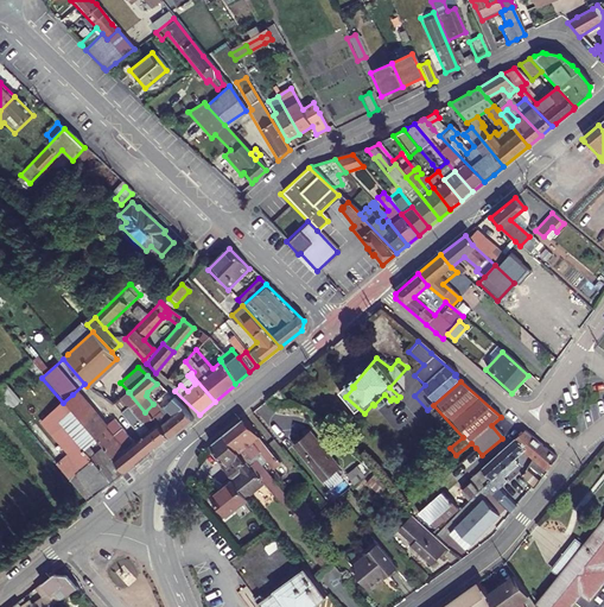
[(13,404),(0,387),(0,403),(6,410),(13,404)]
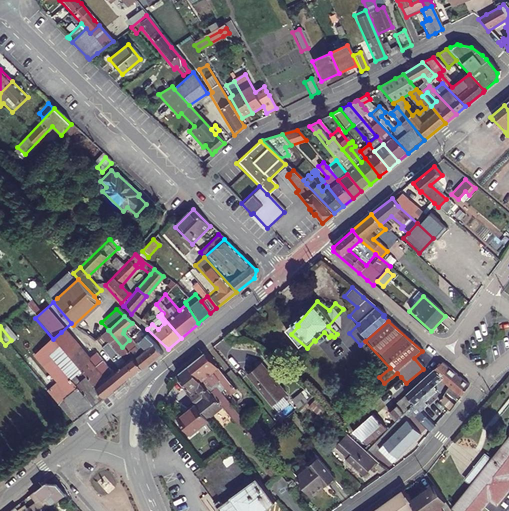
[(136,335),(140,331),(134,326),(130,329),(135,335),(136,335)]
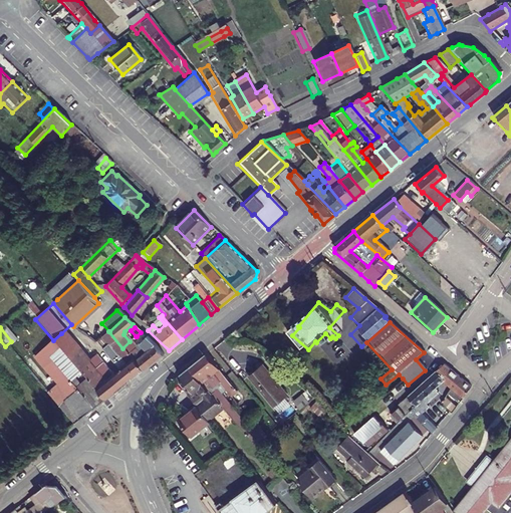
[(241,338),(234,330),(225,337),(232,345),(241,338)]
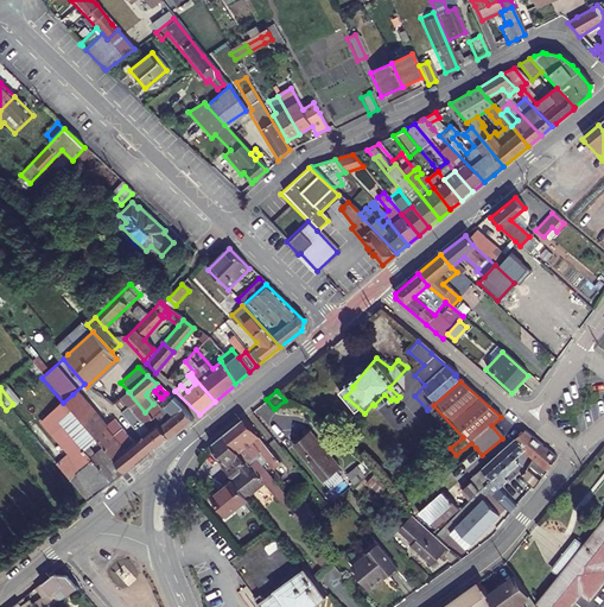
[(138,425),(131,431),(138,440),(150,453),(167,438),(145,412),(128,392),(118,400),(138,425)]
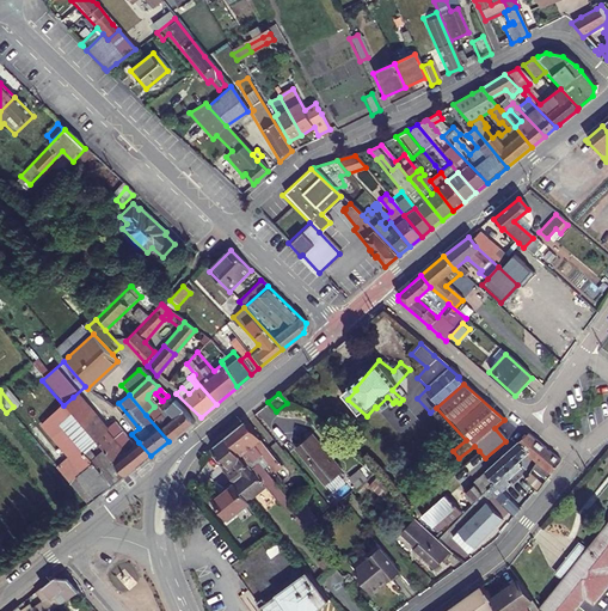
[(103,432),(73,397),(63,405),(72,414),(124,477),(126,476),(151,456),(139,443),(131,448),(111,425),(103,432)]
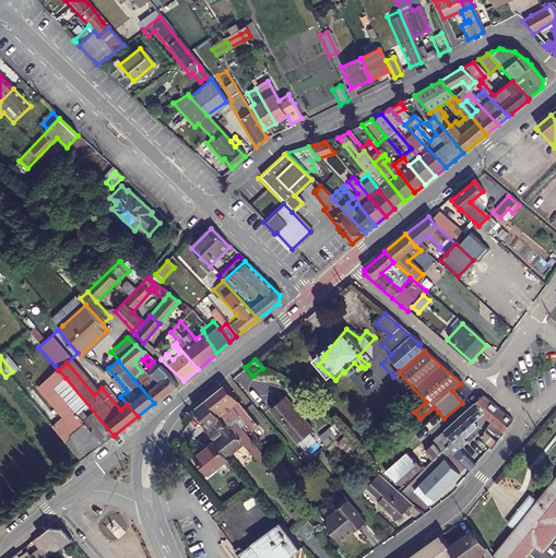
[(146,378),(141,371),(133,379),(154,403),(155,404),(162,399),(177,387),(166,375),(158,366),(146,378)]
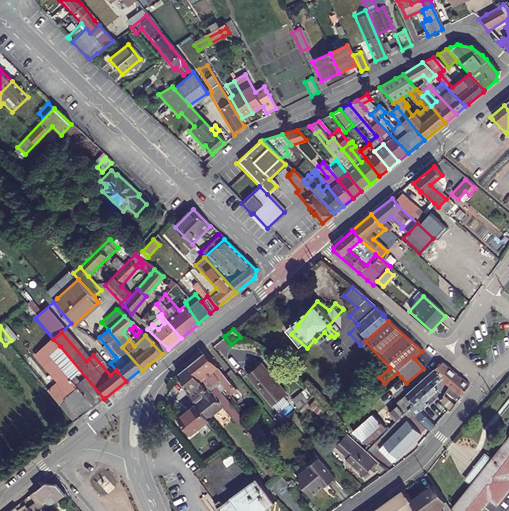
[(72,424),(93,408),(49,355),(60,346),(53,339),(33,356),(55,383),(45,392),(72,424)]
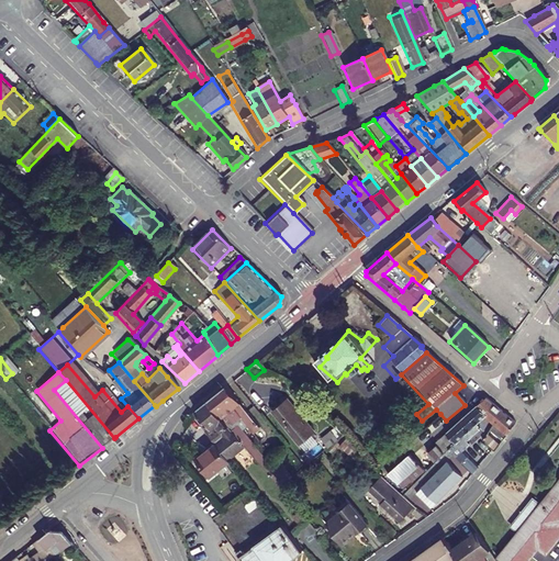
[(103,446),(114,438),(66,380),(54,390),(102,448),(103,446)]
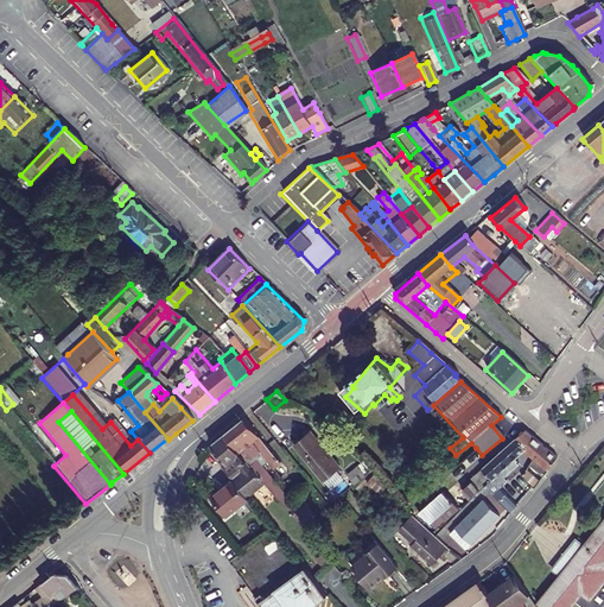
[(242,418),(221,436),(258,480),(292,520),(298,516),(250,457),(258,451),(272,469),(279,463),(242,418)]
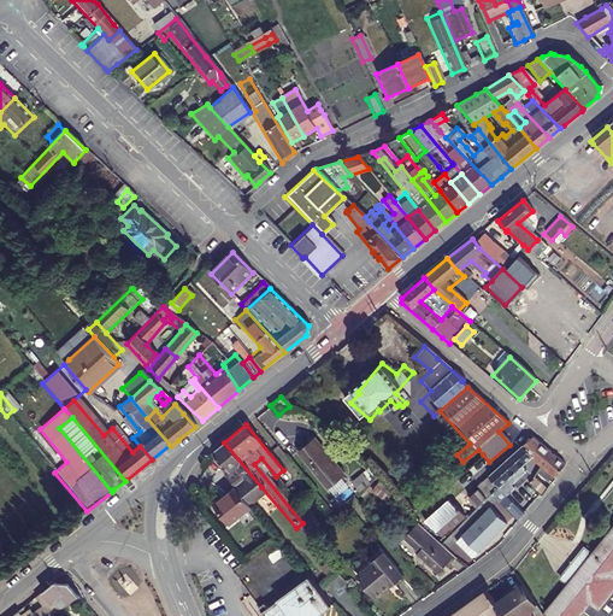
[(524,471),(536,463),(536,462),(529,455),(537,444),(530,438),(507,461),(518,470),(516,473),(525,484),(526,482),(529,485),(532,480),(524,471)]
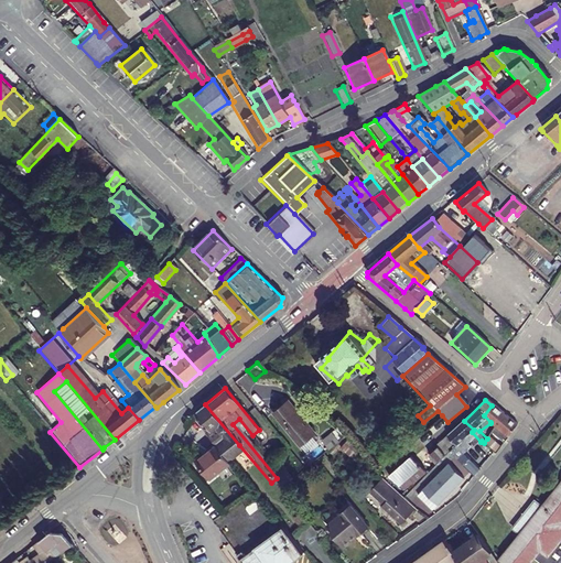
[(269,413),(298,447),(313,434),(284,401),(269,413)]
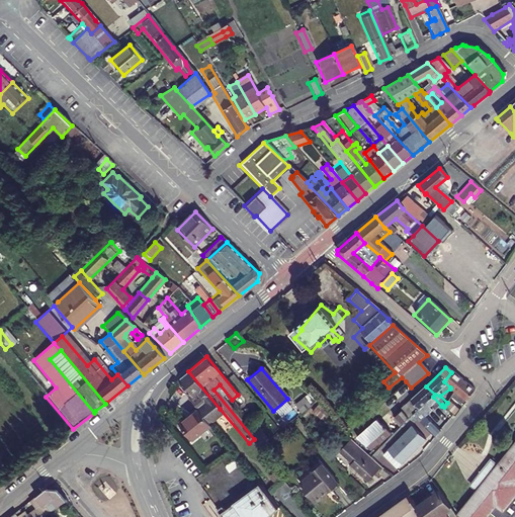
[(192,397),(188,400),(197,411),(207,422),(218,414),(216,412),(220,409),(188,371),(177,380),(192,397)]
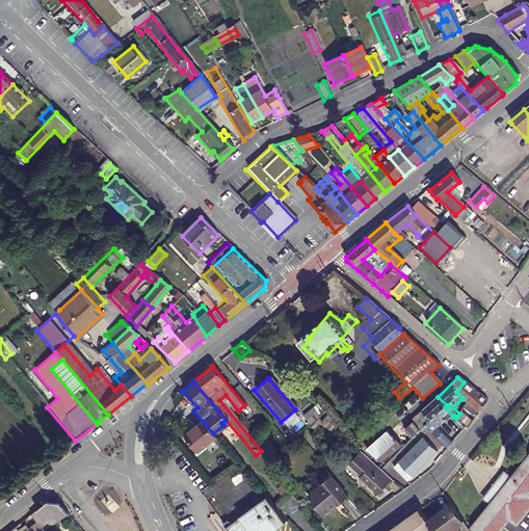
[(461,424),(466,428),(486,402),(464,382),(456,392),(463,398),(463,399),(471,406),(474,408),(461,424)]
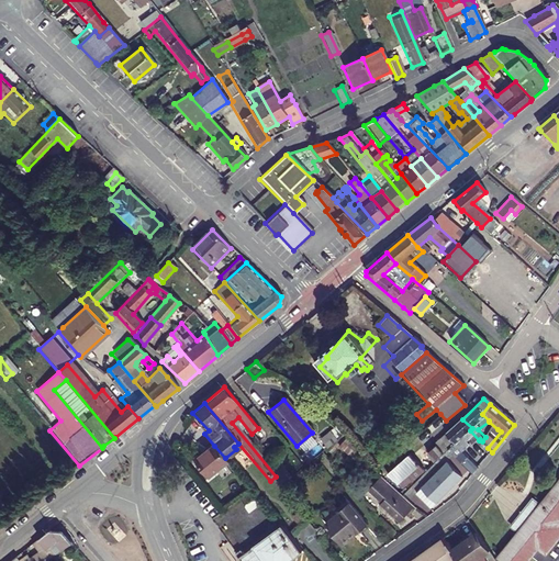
[(471,475),(474,470),(465,460),(466,459),(456,448),(469,436),(476,442),(479,440),(470,430),(472,428),(462,419),(458,423),(444,436),(454,446),(448,451),(448,452),(459,463),(471,475)]
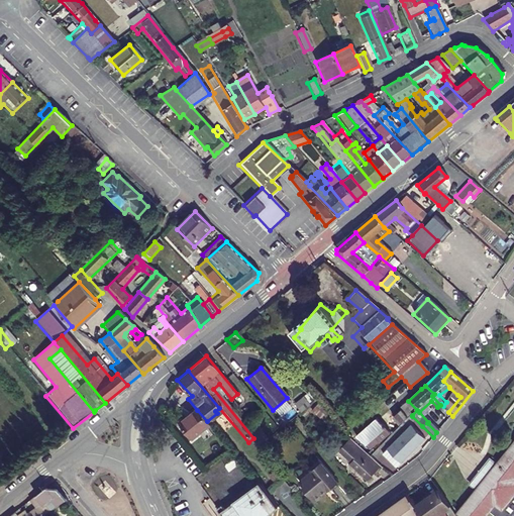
[(303,396),(293,402),(298,410),(308,404),(303,396)]
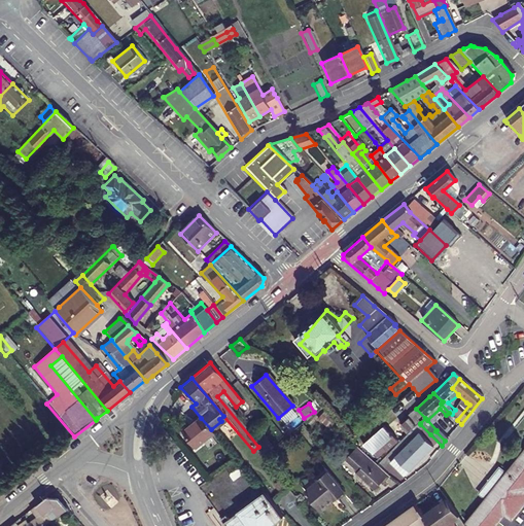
[(416,409),(411,414),(420,423),(425,418),(416,409)]
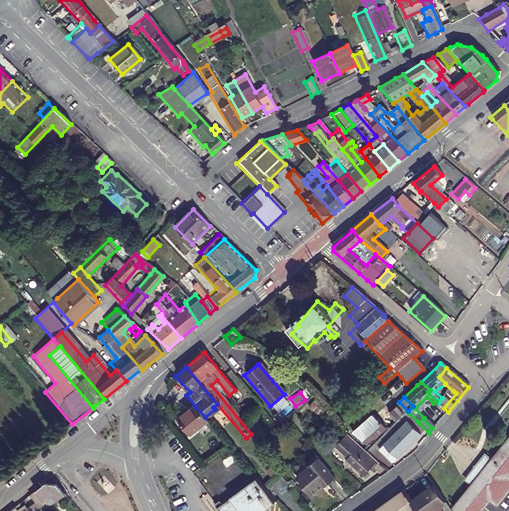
[(404,414),(405,414),(408,411),(399,402),(396,405),(398,407),(404,414)]
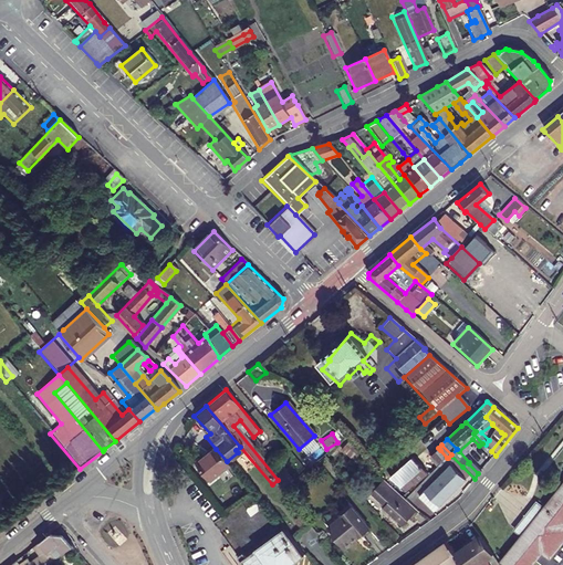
[(210,482),(230,466),(227,461),(216,449),(204,458),(202,457),(196,463),(210,482)]
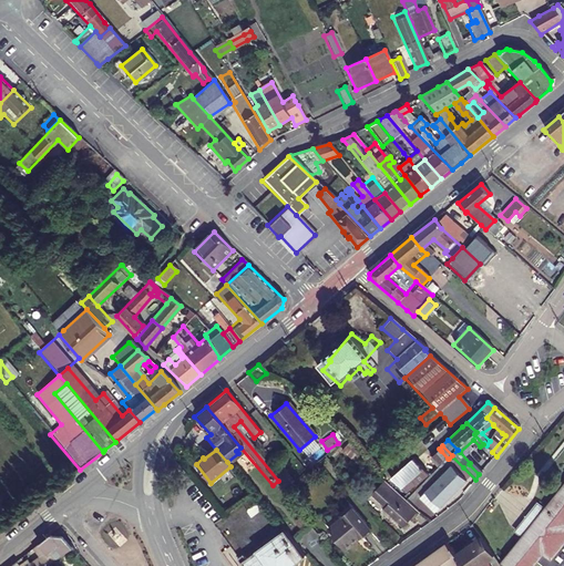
[(439,467),(448,459),(441,451),(432,460),(439,467)]
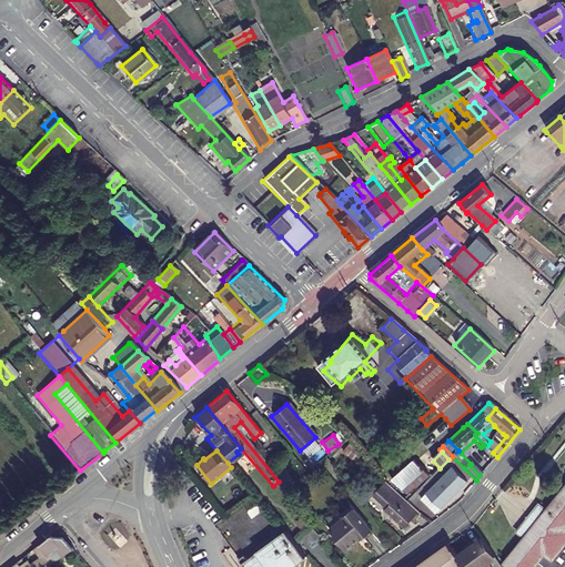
[(405,495),(429,475),(414,459),(391,478),(405,495)]
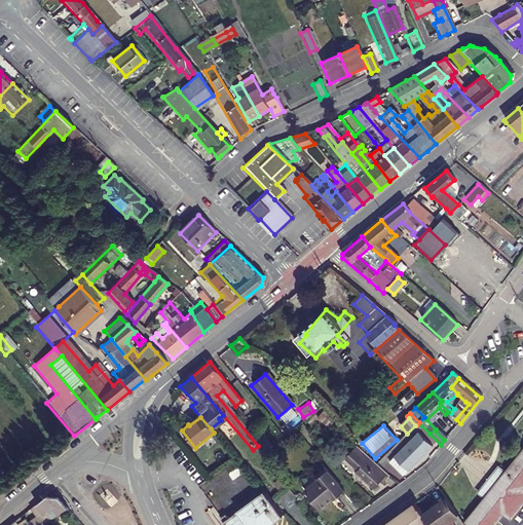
[(417,434),(394,460),(407,473),(431,446),(417,434)]
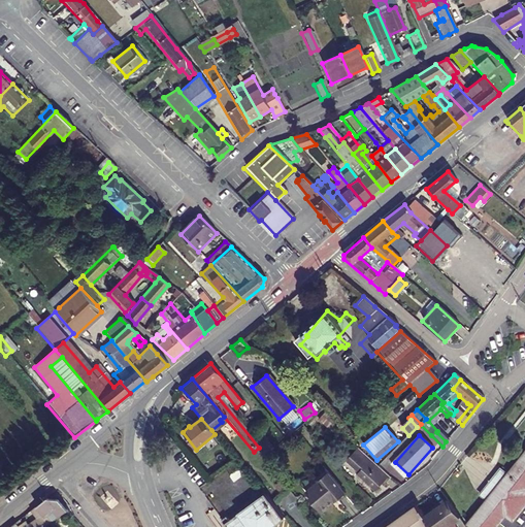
[(360,446),(359,445),(349,456),(358,467),(357,468),(372,485),(380,478),(384,481),(390,474),(360,446)]
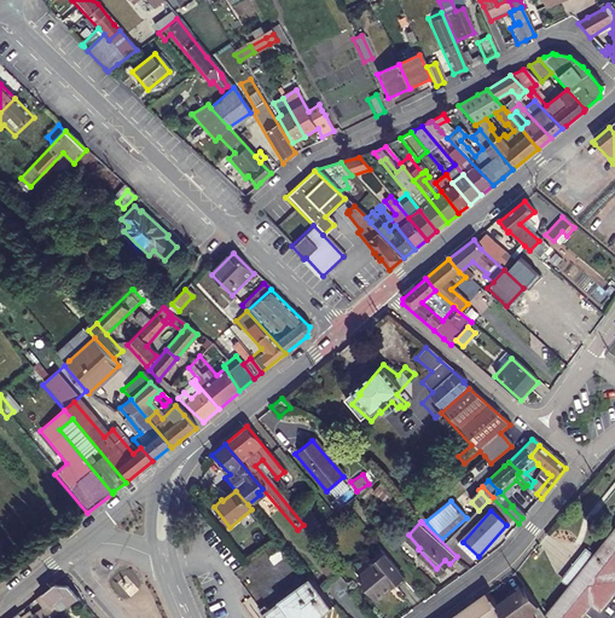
[(581,617),(586,612),(614,575),(614,529),(593,556),(586,550),(561,582),(569,587),(546,617),(581,617)]
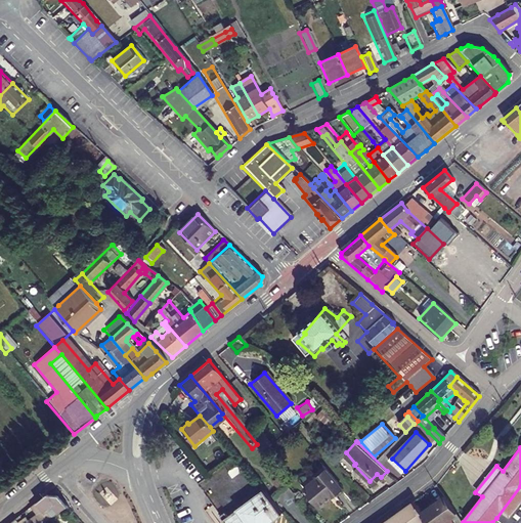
[(316,507),(330,496),(331,498),(341,490),(323,469),(313,477),(315,478),(302,489),(316,507)]
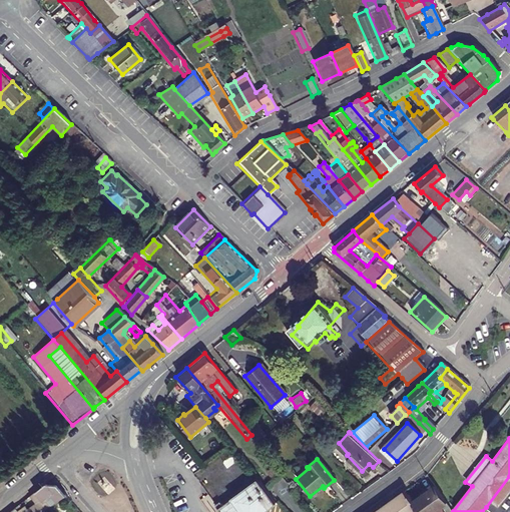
[(509,511),(509,476),(486,507),(491,511),(509,511)]
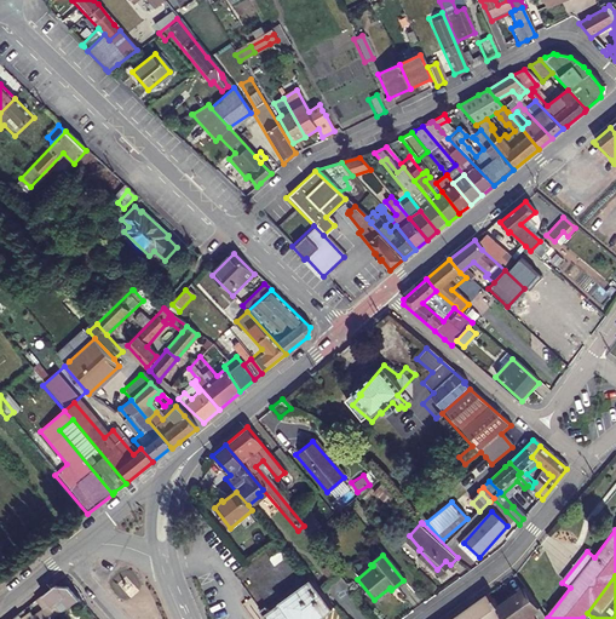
[(257,612),(260,617),(262,618),(316,618),(330,608),(314,584),(310,579),(265,613),(262,607),(257,612)]
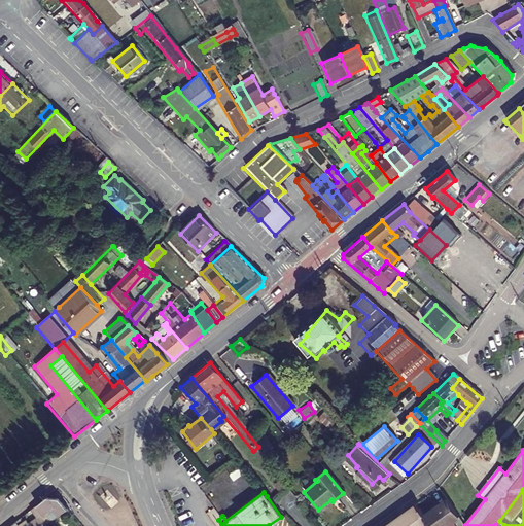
[(13,524),(10,525),(44,525),(46,524),(66,510),(57,498),(45,497),(28,512),(36,521),(30,525),(25,525),(23,522),(18,525),(14,525),(13,524)]
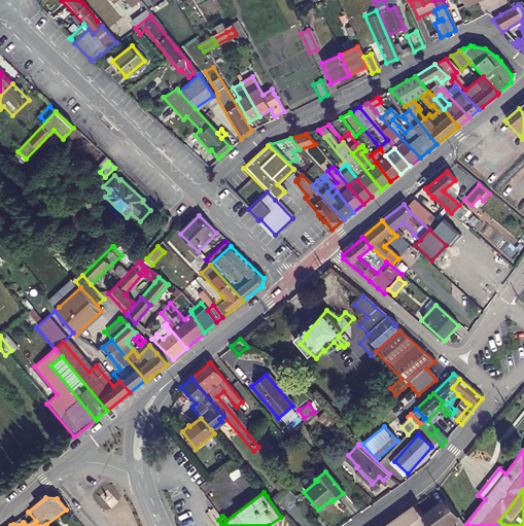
[(445,525),(458,517),(445,499),(421,517),(426,525),(445,525)]
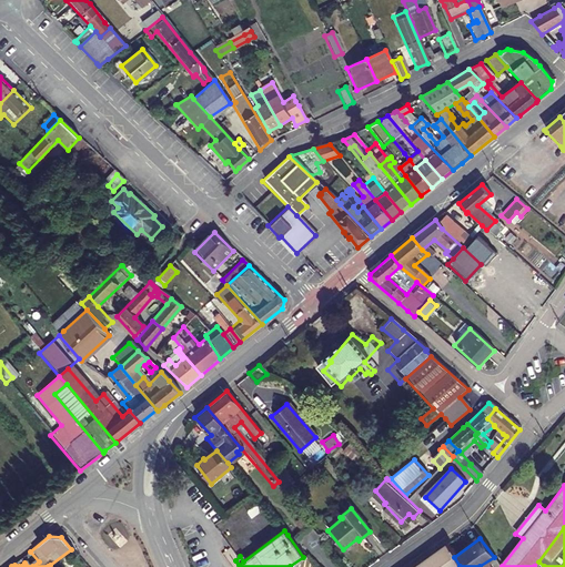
[(460,566),(454,557),(453,555),(454,554),(450,548),(449,549),(445,545),(413,566),(460,566)]
